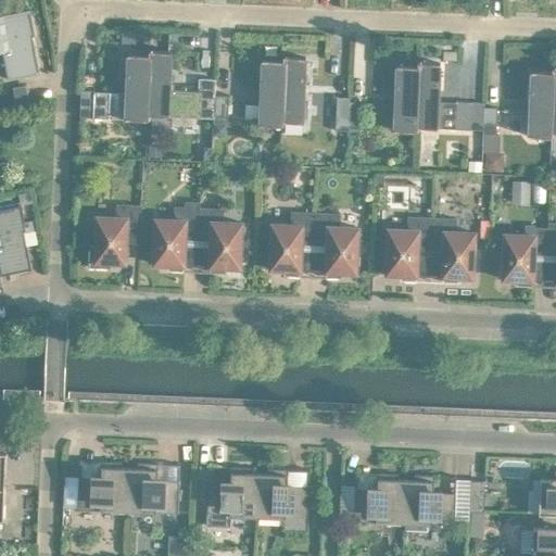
[(33,37),(35,37),(30,10),(0,15),(0,52),(3,52),(9,80),(40,74),(33,37)]
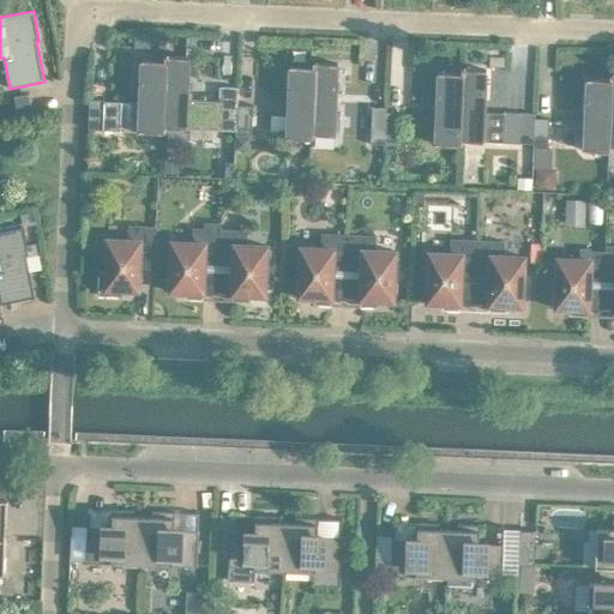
[(236,131),(238,106),(238,102),(239,88),(220,86),(220,101),(191,100),(192,84),(188,84),(190,58),(164,56),(164,61),(166,61),(162,128),(163,128),(222,131),(236,131)]
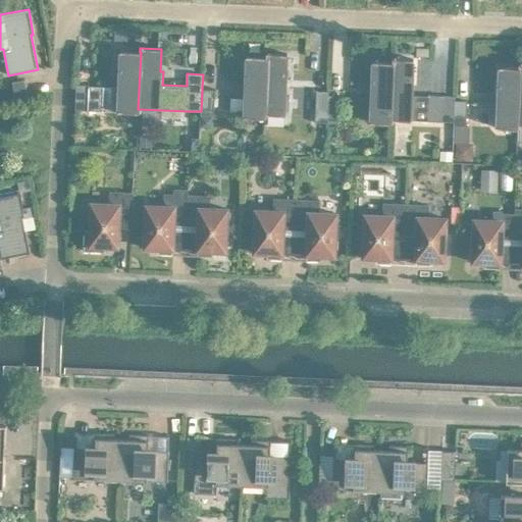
[(139,113),(139,109),(138,109),(141,52),(140,52),(120,51),(118,88),(89,86),(89,85),(75,85),(74,110),(139,113)]
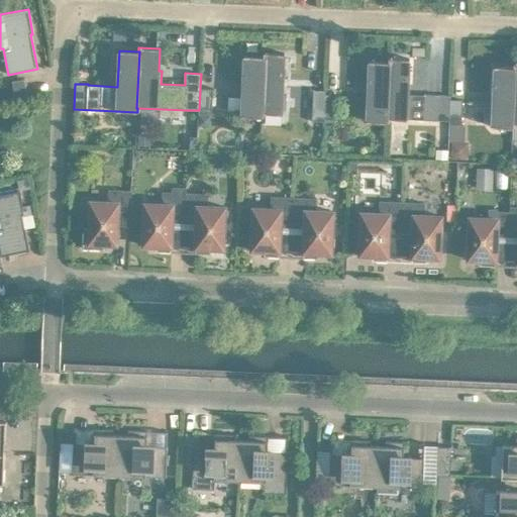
[(264,53),(264,57),(265,57),(262,113),(263,113),(282,114),(282,111),(285,111),(286,95),(283,95),(285,54),(264,53)]
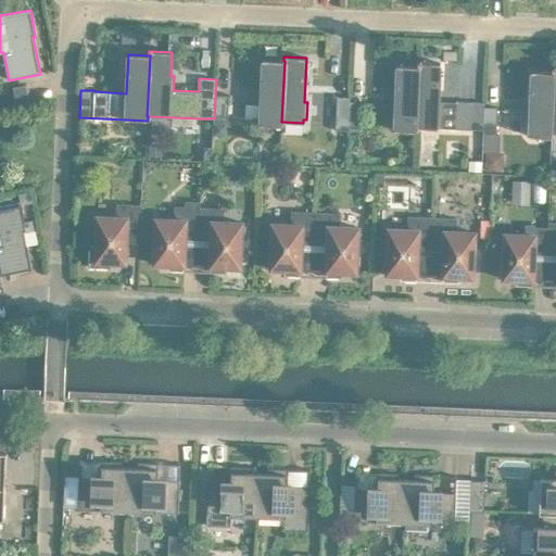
[(285,61),(283,61),(263,60),(261,104),(257,104),(256,122),(260,122),(260,125),(282,126),(282,122),(281,122),(285,61)]
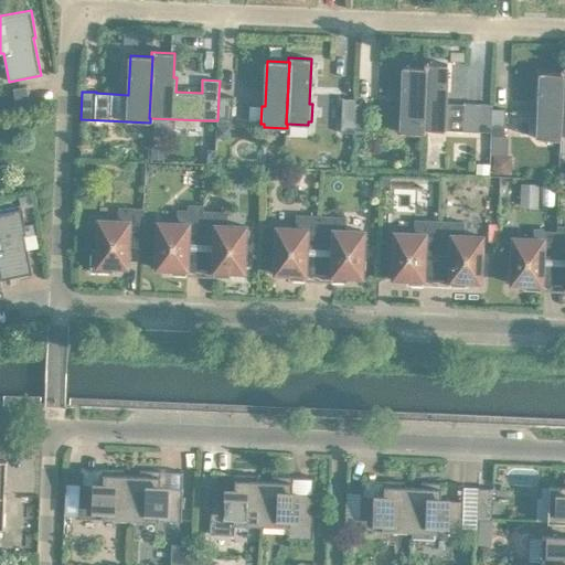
[(425,63),(425,67),(423,129),(424,129),(445,130),(445,127),(448,127),(449,109),(446,109),(447,64),(425,63)]
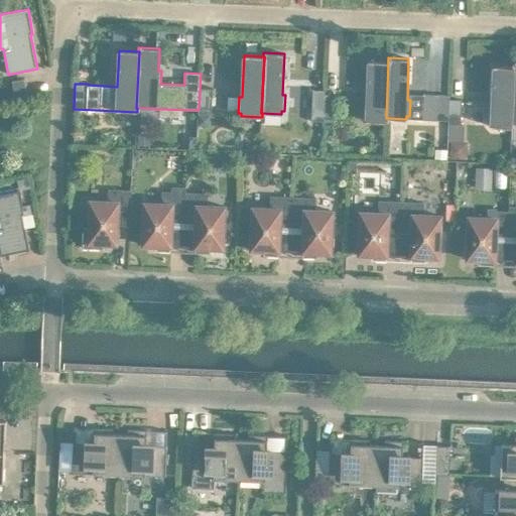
[(388,61),(368,61),(367,102),(364,102),(363,118),(366,118),(366,122),(387,122),(387,118),(386,118),(388,61)]
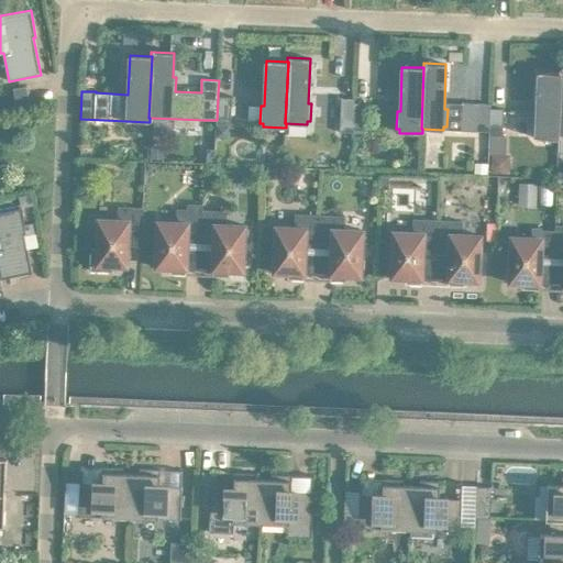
[(560,74),(559,74),(538,73),(536,118),(532,118),(532,134),(536,135),(536,139),(558,140),(559,135),(558,135),(560,74)]
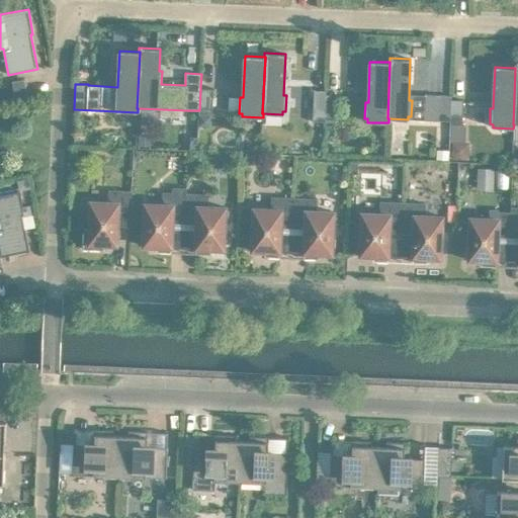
[(24,80),(12,82),(15,96),(26,95),(24,80)]
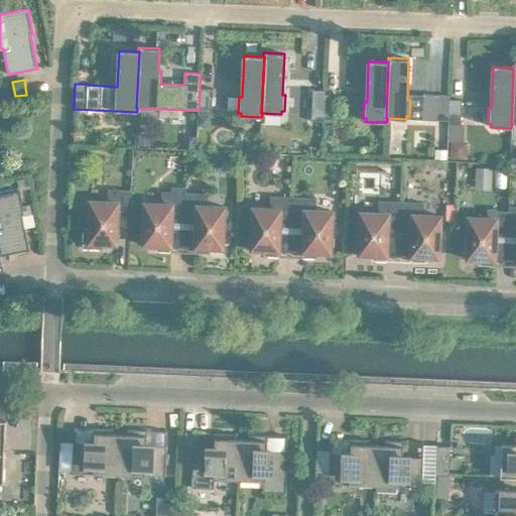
[(199,110),(199,114),(211,115),(212,90),(200,89),(199,110)]
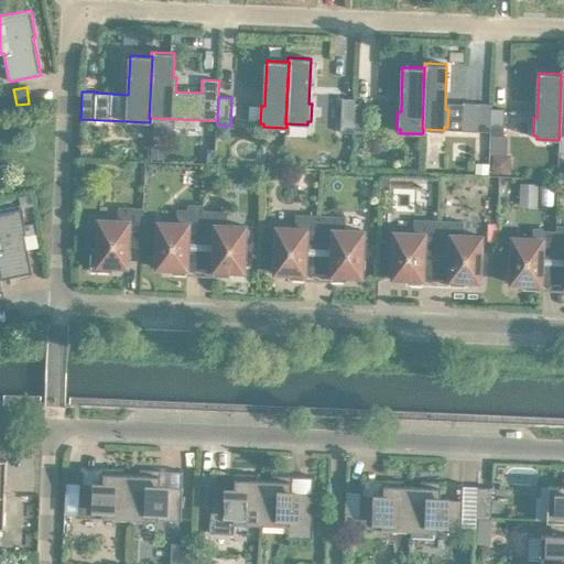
[(340,126),(354,127),(355,104),(355,99),(342,98),(340,126)]
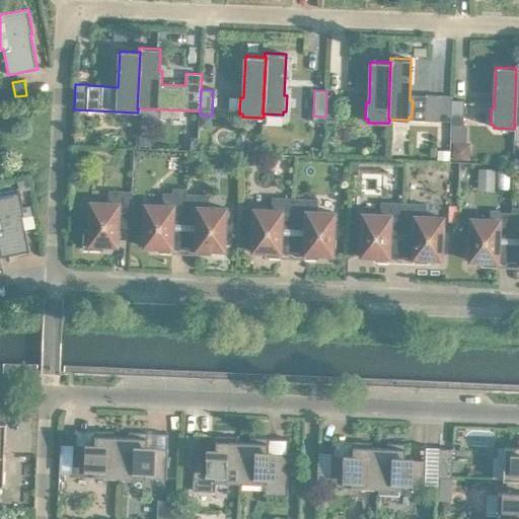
[(325,117),(325,121),(338,121),(339,95),(326,95),(325,117)]
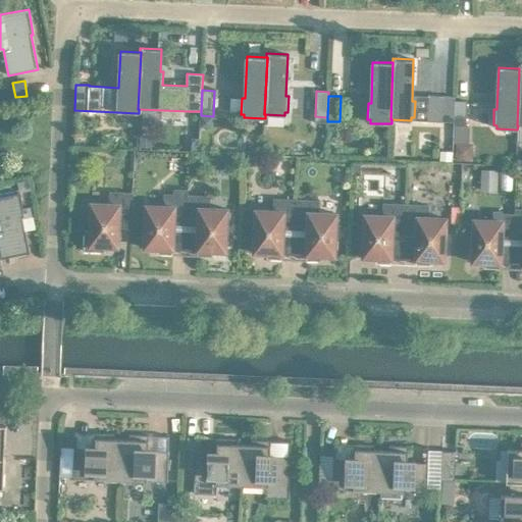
[(441,122),(442,96),(430,96),(429,121),(441,122)]
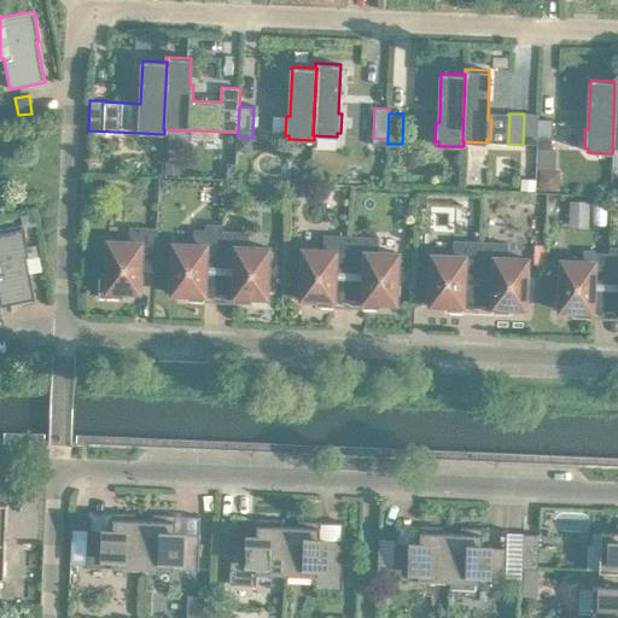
[(523,145),(536,145),(537,145),(538,120),(538,115),(524,114),(523,145)]
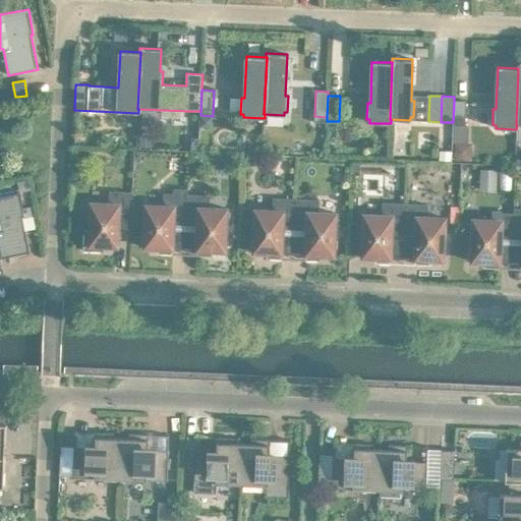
[(453,122),(452,122),(452,126),(465,127),(466,101),(454,101),(453,122)]
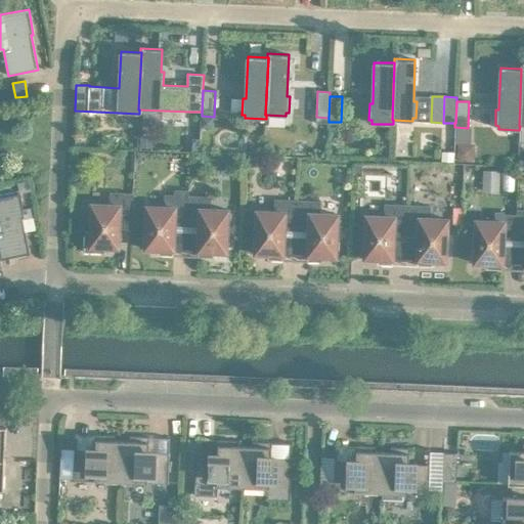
[(202,118),(202,128),(213,128),(213,118),(202,118)]
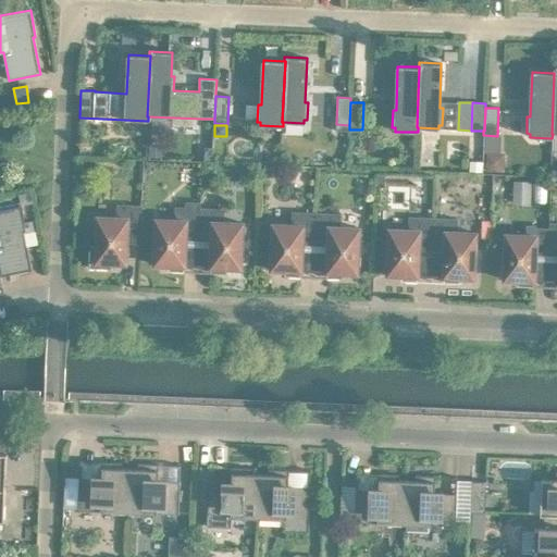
[(149,145),(148,157),(162,157),(163,146),(149,145)]
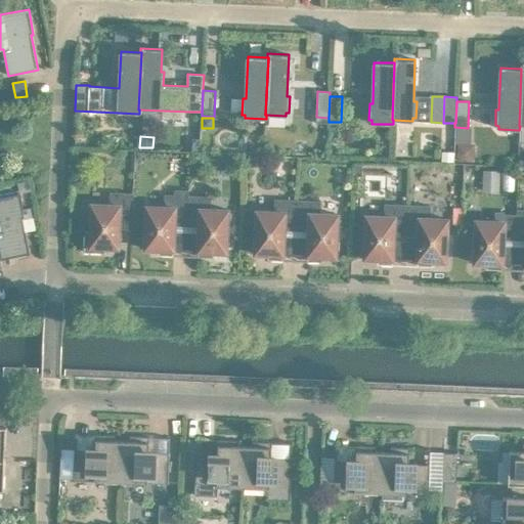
[(457,144),(457,160),(474,160),(475,144),(457,144)]
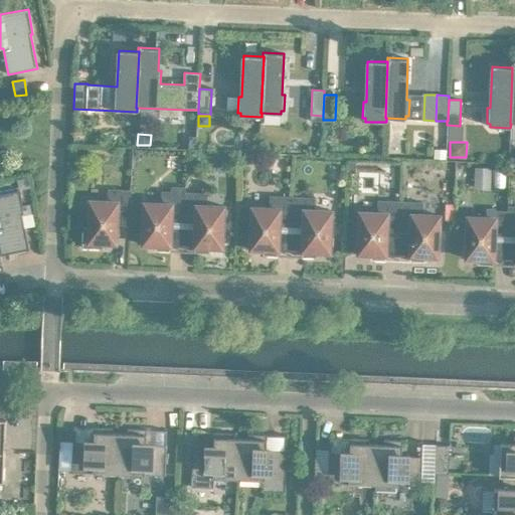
[(475,168),(475,186),(491,186),(491,168),(475,168)]
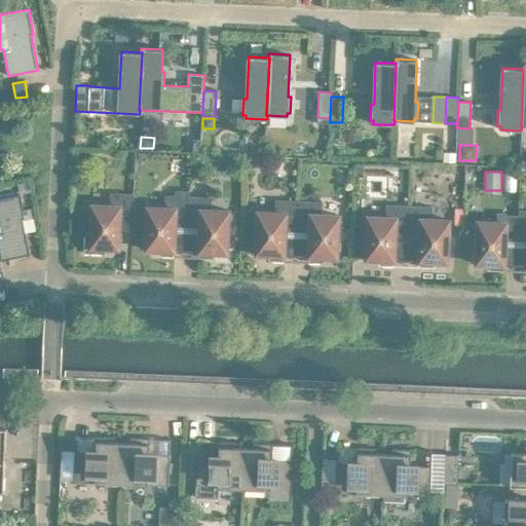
[(29,182),(17,183),(20,193),(31,192),(29,182)]
